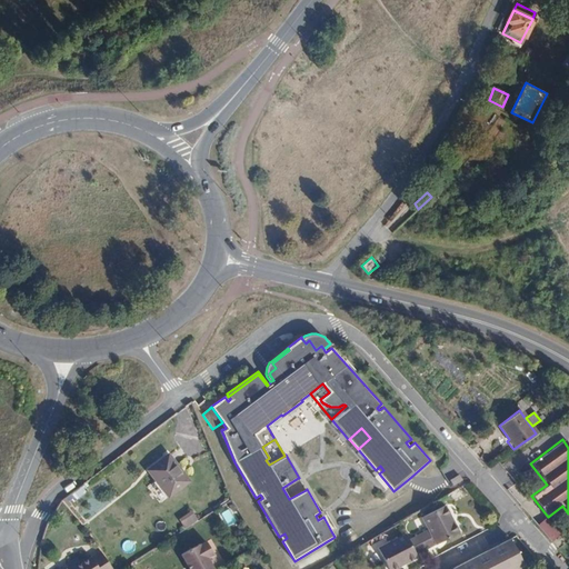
[(168,455),(148,470),(168,497),(189,480),(178,465),(176,465),(168,455)]
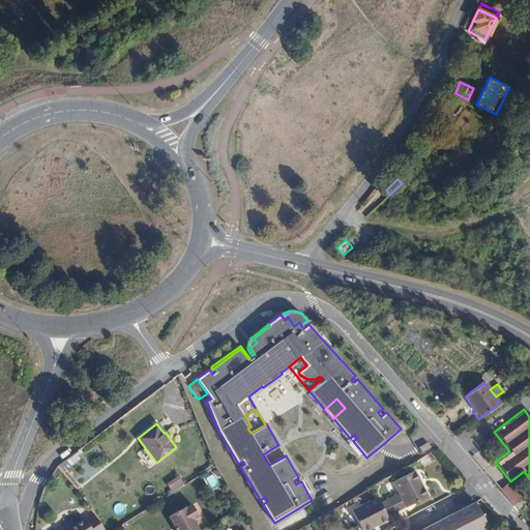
[(354,434),(350,438),(347,440),(350,444),(349,444),(359,455),(363,453),(353,441),(357,438),(354,434)]
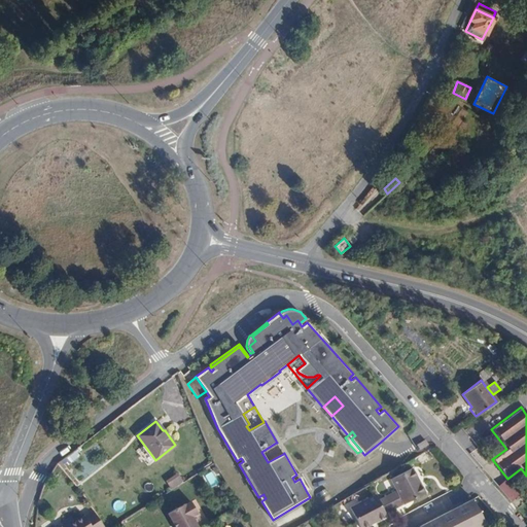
[(426,440),(419,444),(421,449),(429,445),(426,440)]
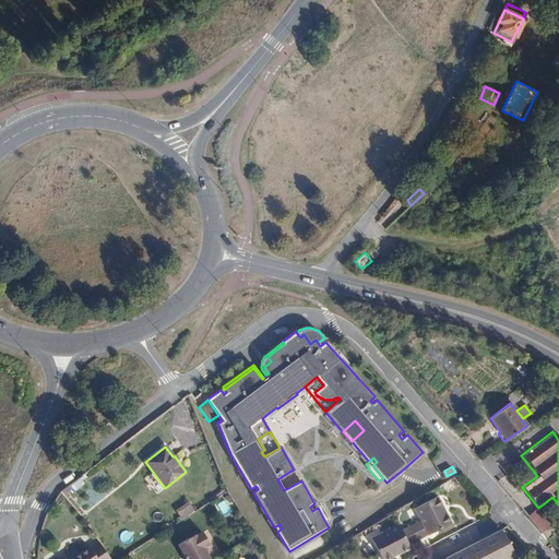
[(293,470),(277,479),(284,490),(300,482),(293,470)]
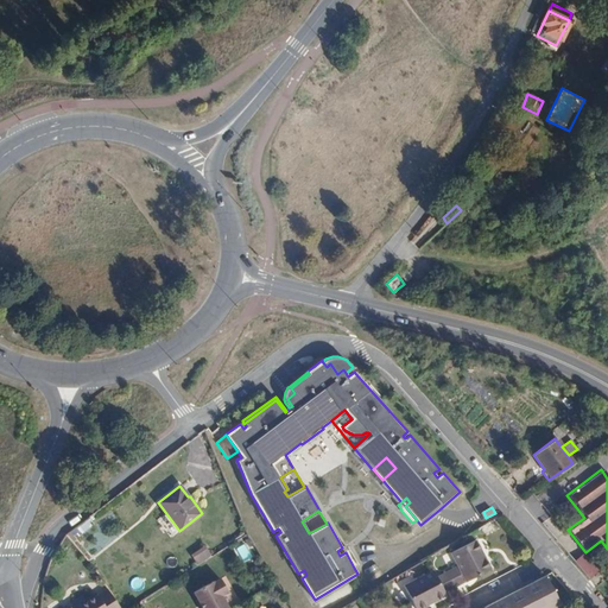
[(80,534),(90,526),(86,520),(75,529),(80,534)]
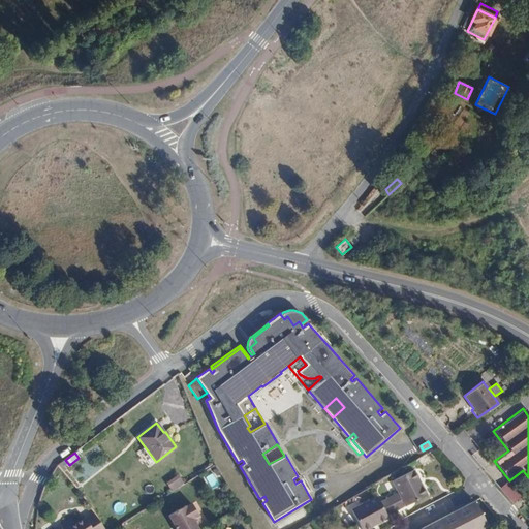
[(389,497),(398,512),(428,496),(412,469),(392,480),(398,492),(389,497)]
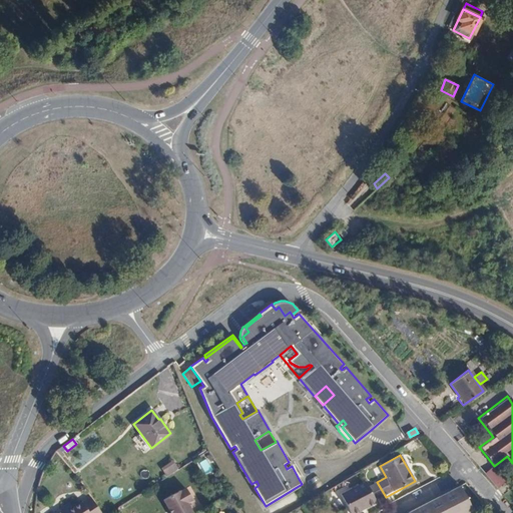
[(206,459),(199,462),(204,474),(211,471),(206,459)]
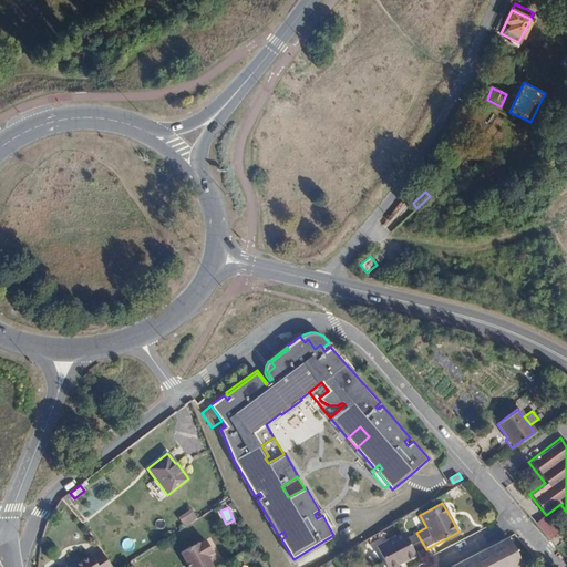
[(319,511),(315,514),(317,518),(322,515),(326,513),(323,508),(319,511)]
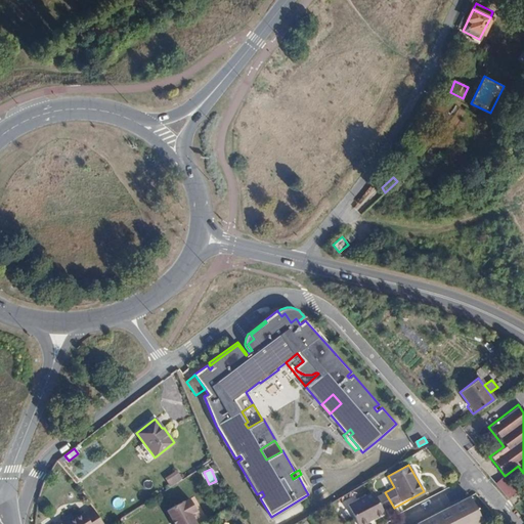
[(170,487),(181,479),(176,471),(164,479),(170,487)]
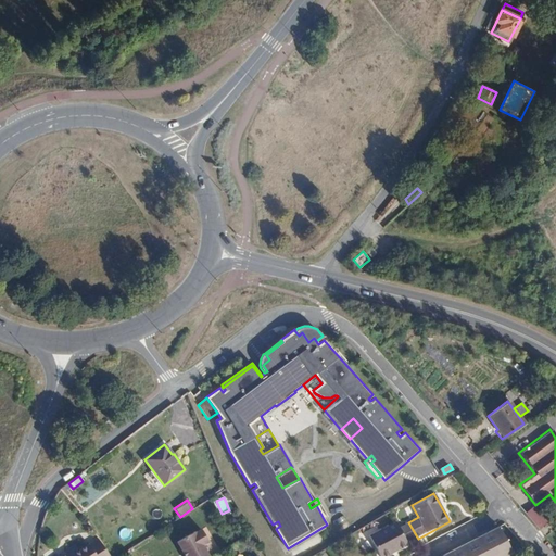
[(319,503),(316,505),(324,519),(328,517),(319,503)]
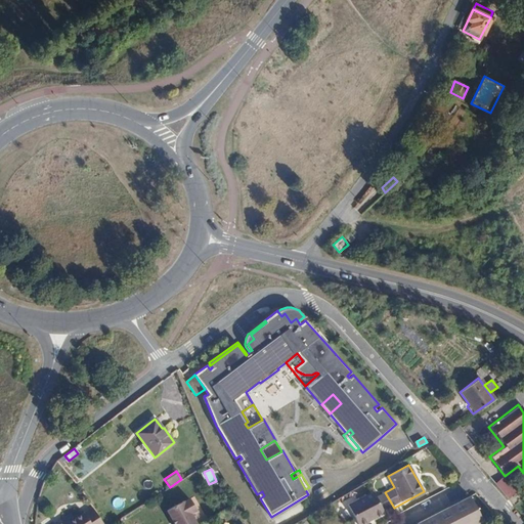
[(497,489),(500,492),(507,487),(501,481),(495,486),(497,489)]
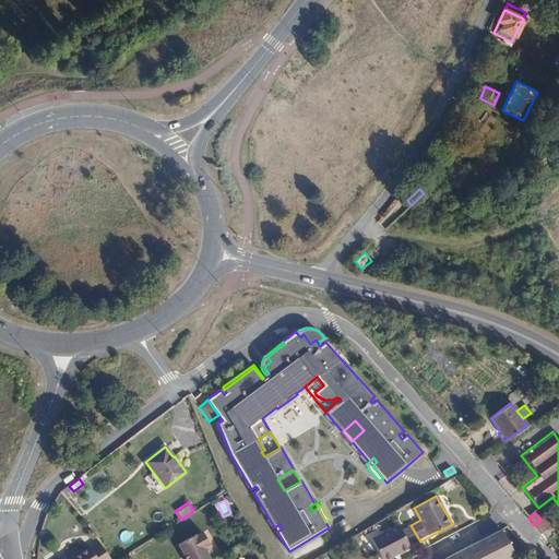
[(534,525),(540,533),(549,526),(543,519),(540,520),(534,525)]
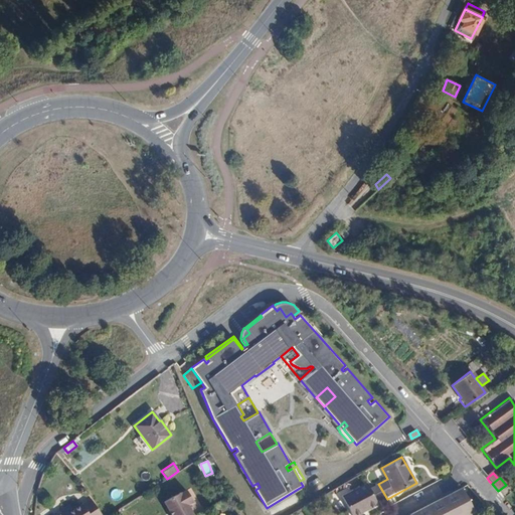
[(184,514),(196,514),(204,511),(198,500),(204,497),(196,484),(191,487),(191,488),(175,497),(184,514)]
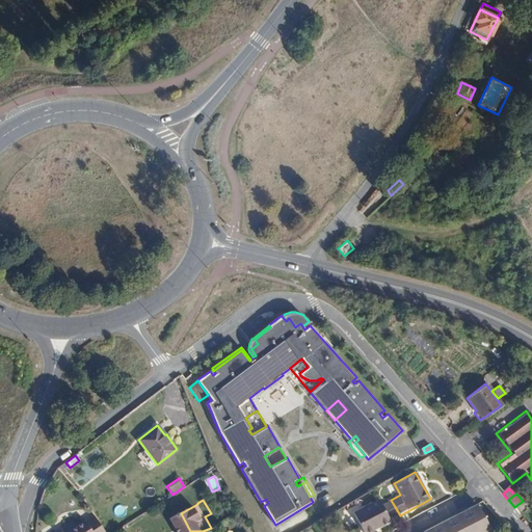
[(382,504),(379,500),(355,513),(365,531),(375,531),(392,523),(391,520),(400,515),(391,500),(382,504)]
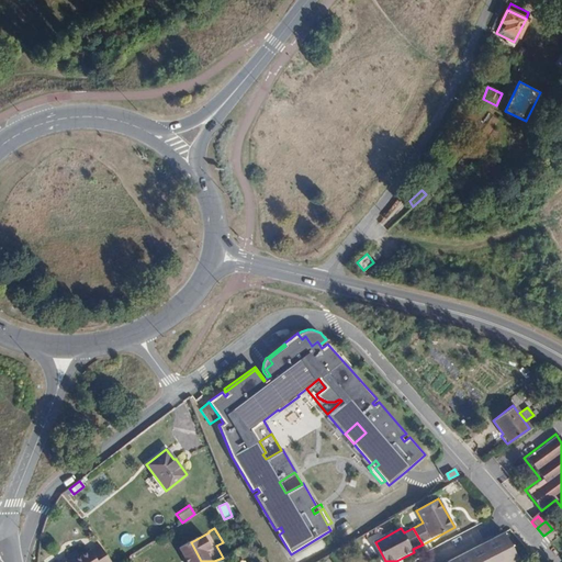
[(512,561),(518,559),(504,532),(446,561),(512,561)]
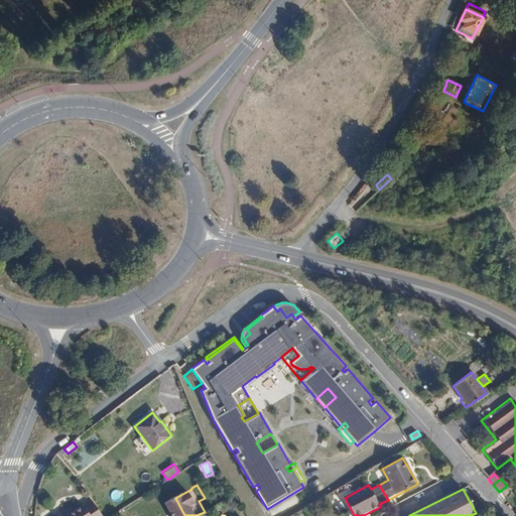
[(102,515),(92,500),(71,513),(67,508),(61,511),(62,512),(55,515),(54,515),(52,515),(102,515)]
